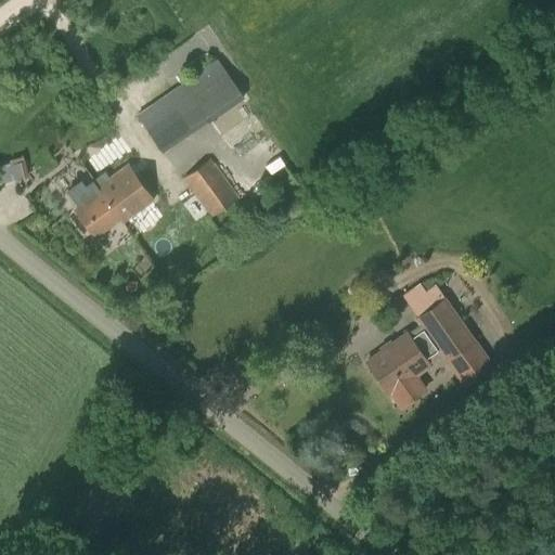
[(272,139),(267,130),(231,79),(219,62),(184,86),(192,97),(145,128),(158,149),(206,116),(231,154),(234,152),(241,162),(267,143),(272,139)]
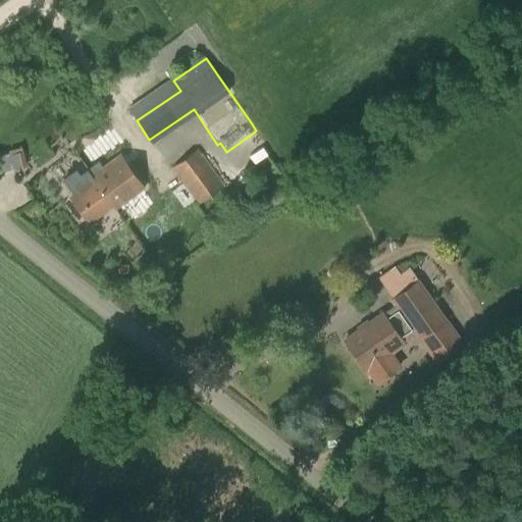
[(21,149),(9,150),(11,167),(23,165),(21,149)]
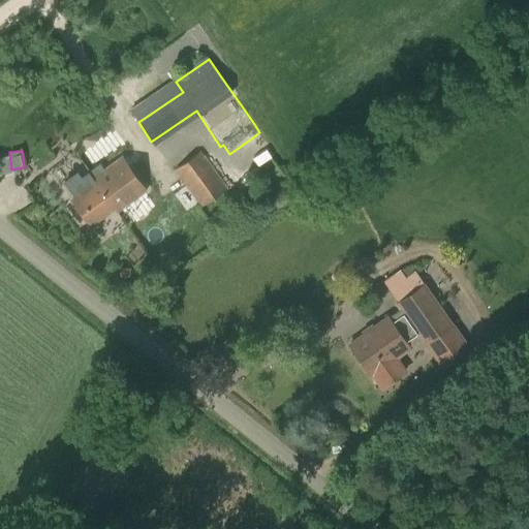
[(174,170),(200,208),(227,188),(200,151),(174,170)]
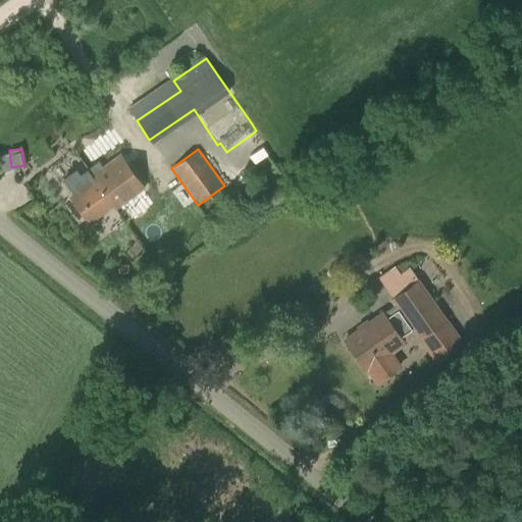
[(120,156),(92,176),(100,187),(103,185),(108,191),(114,187),(118,193),(109,199),(115,209),(144,189),(120,156)]
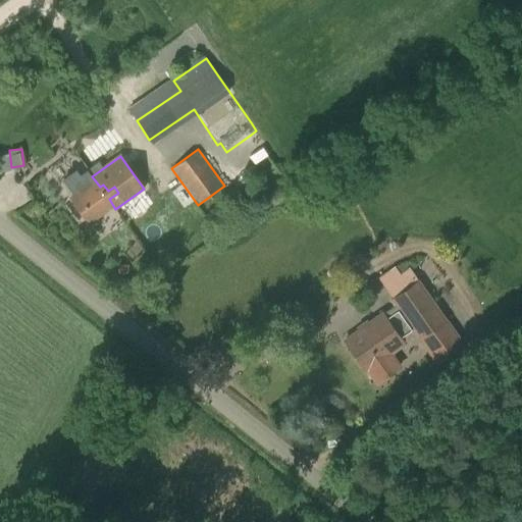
[(100,187),(92,176),(90,177),(93,181),(71,197),(89,222),(112,205),(115,209),(109,199),(118,193),(114,187),(108,191),(103,185),(100,187)]
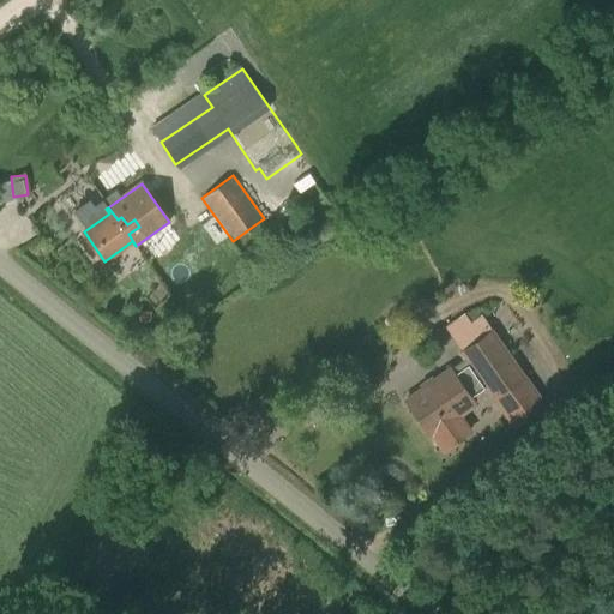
[(443,327),(464,359),(407,399),(431,435),(433,434),(444,450),(471,431),(461,415),(474,404),(473,402),(488,391),(515,428),(547,405),(485,318),(474,326),(463,312),(443,327)]
